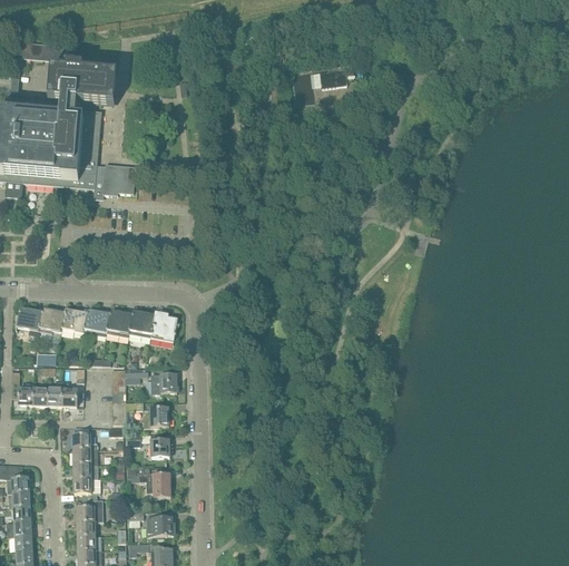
[(13,47),(12,55),(27,56),(28,41),(15,40),(13,47)]
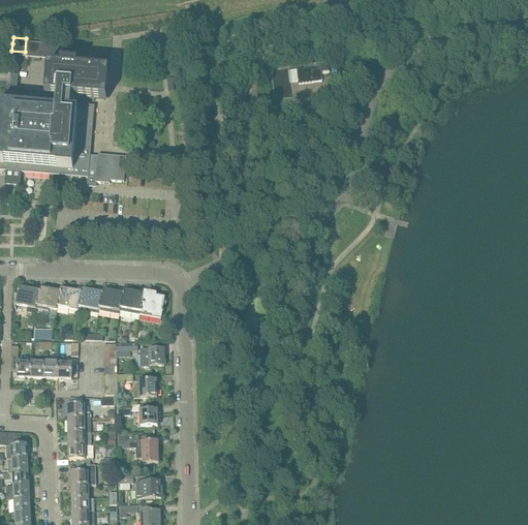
[(49,40),(48,54),(60,55),(61,55),(62,41),(49,40)]
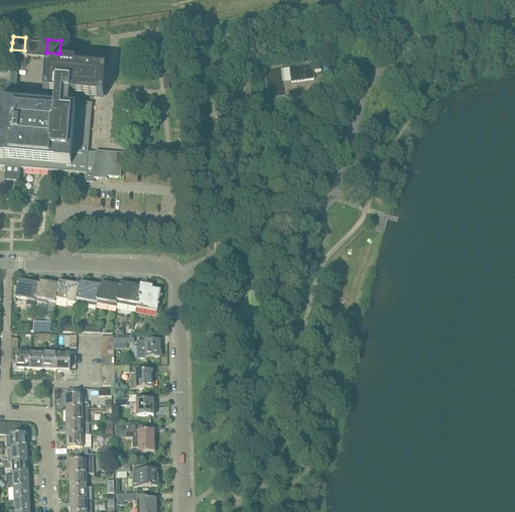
[(58,62),(45,61),(42,90),(54,91),(54,97),(0,92),(0,162),(85,170),(84,174),(106,176),(106,173),(120,174),(122,150),(95,147),(94,153),(87,152),(91,100),(61,98),(62,92),(103,96),(105,67),(75,65),(75,60),(68,59),(68,58),(58,57),(58,59),(59,59),(58,62)]
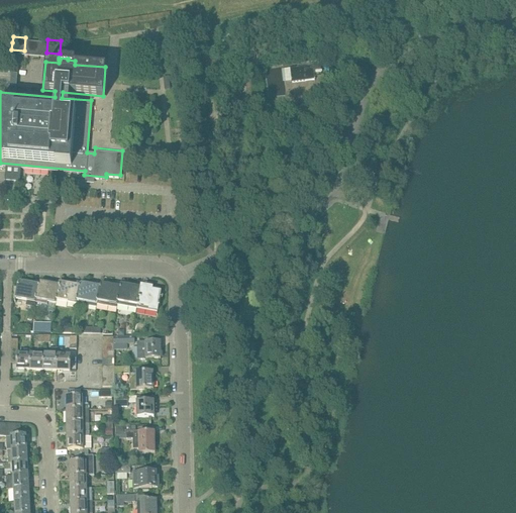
[(289,65),(291,79),(314,76),(312,62),(289,65)]
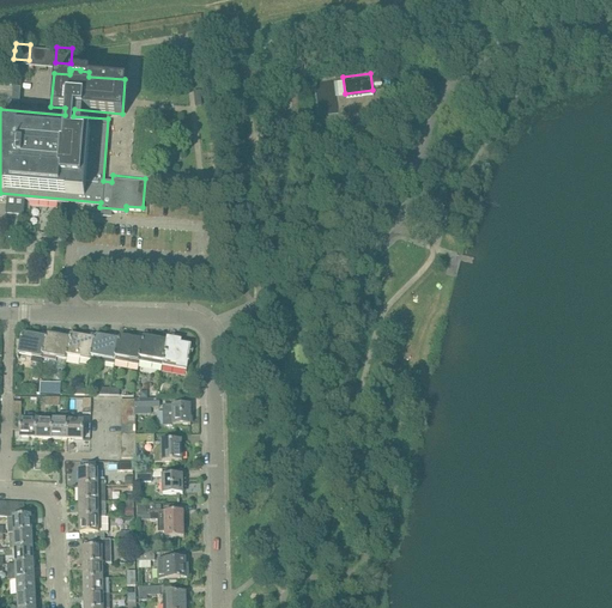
[(332,76),(313,78),(316,109),(335,108),(332,76)]
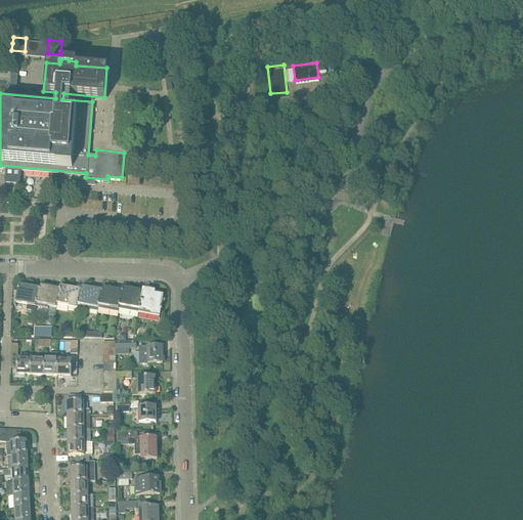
[(14,299),(26,301),(26,304),(34,306),(35,303),(38,285),(17,282),(16,288),(14,299)]
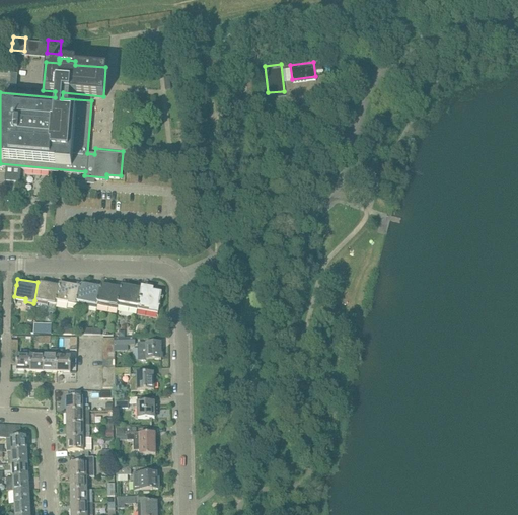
[(38,279),(38,282),(34,300),(46,302),(47,299),(55,301),(56,298),(58,283),(38,279)]
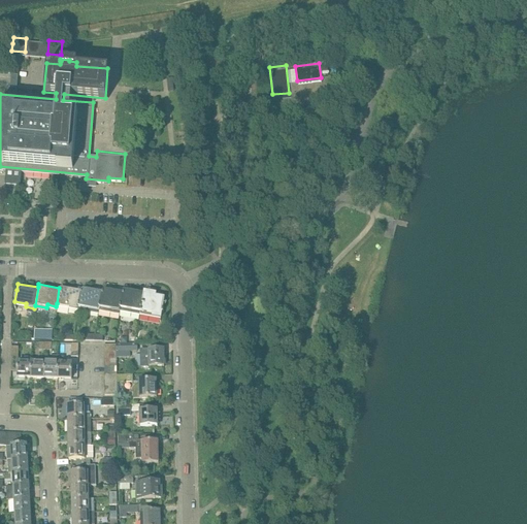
[(57,303),(77,306),(77,303),(79,289),(59,285),(59,288),(57,303)]
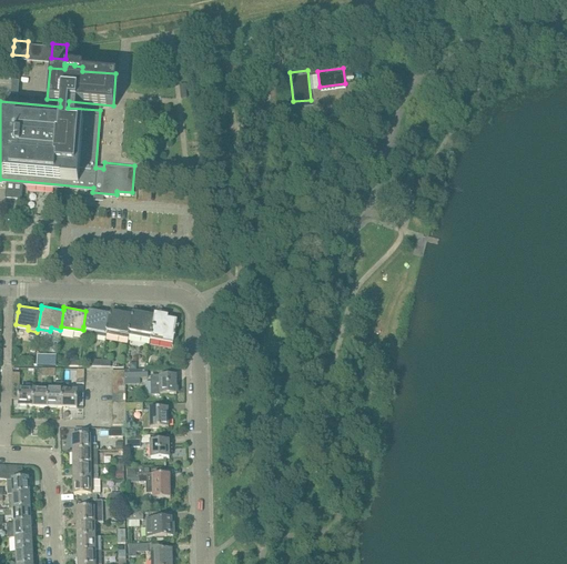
[(83,326),(83,330),(104,334),(105,331),(105,328),(109,311),(87,308),(85,311),(83,326)]
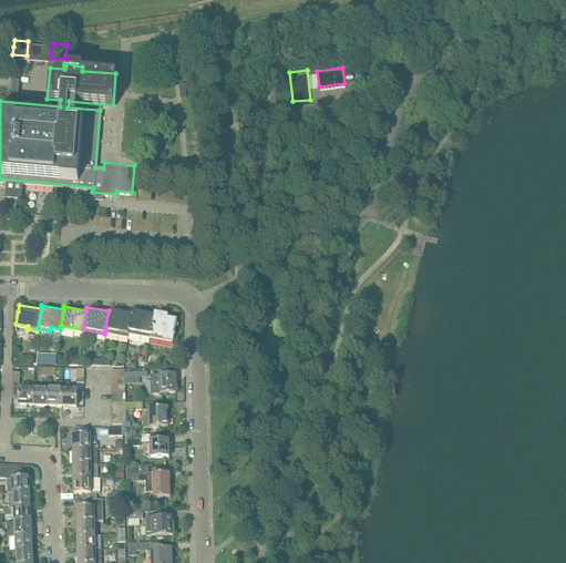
[(105,327),(105,330),(127,334),(127,330),(129,327),(131,311),(109,307),(109,310),(105,327)]
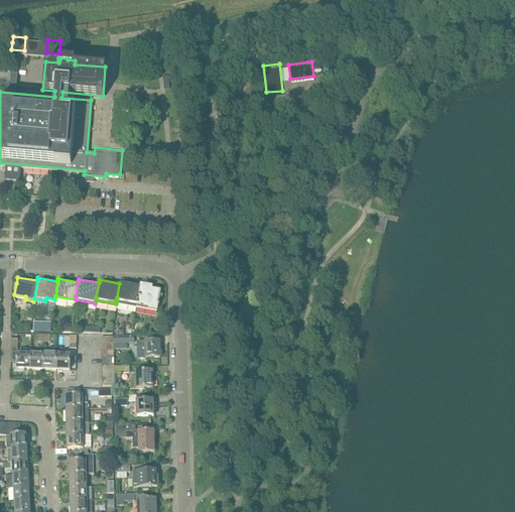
[(117,297),(116,300),(136,304),(139,283),(119,280),(119,283),(117,297)]
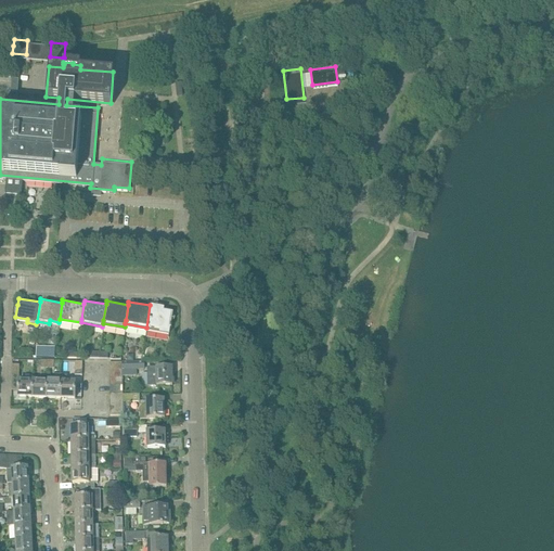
[(151,303),(150,305),(146,328),(168,331),(169,324),(170,324),(170,322),(170,321),(172,309),(163,308),(163,305),(151,303)]
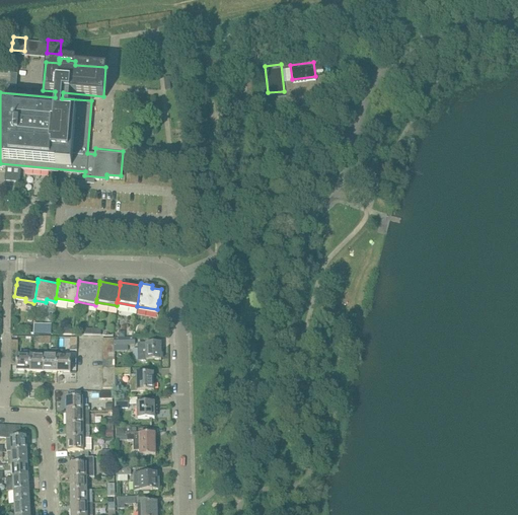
[(33,329),(50,330),(50,320),(33,320),(33,329)]
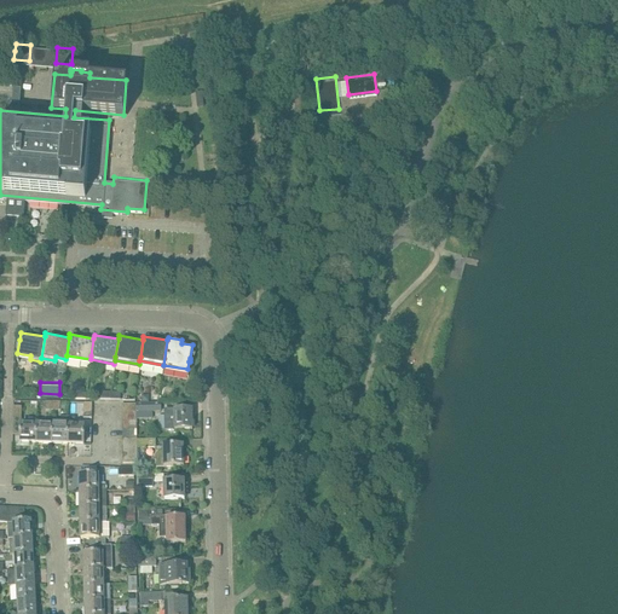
[(134,399),(136,407),(136,415),(140,415),(140,406),(151,406),(151,407),(160,407),(160,398),(134,399)]
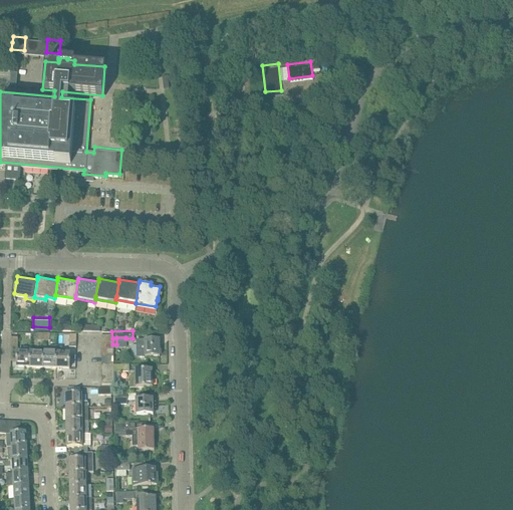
[(29,348),(16,348),(17,334),(10,333),(10,357),(16,357),(15,363),(29,364),(29,348)]
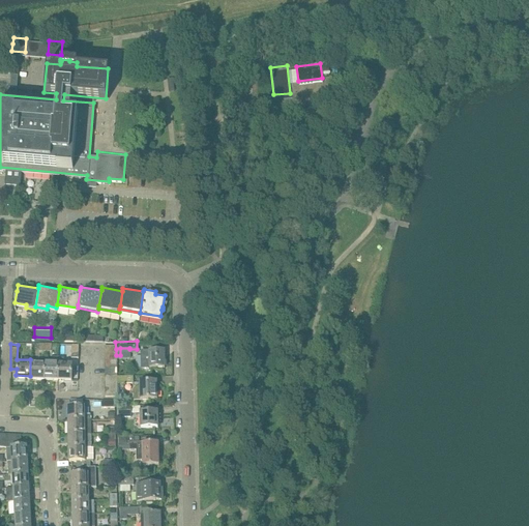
[(164,364),(164,347),(142,347),(142,366),(164,364)]
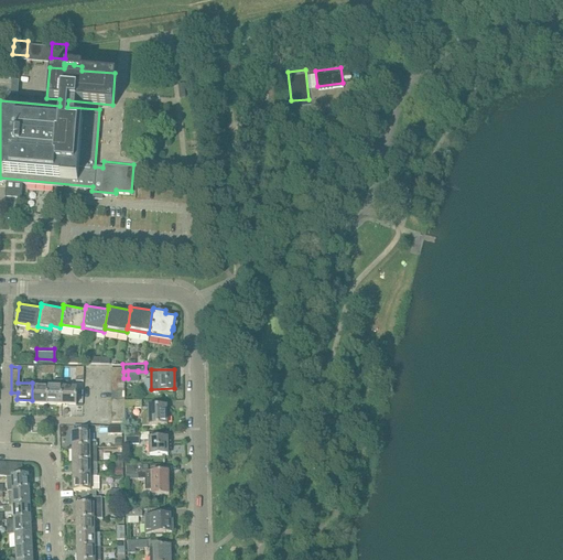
[(46,384),(46,400),(61,400),(61,384),(61,377),(54,376),(54,384),(46,384)]
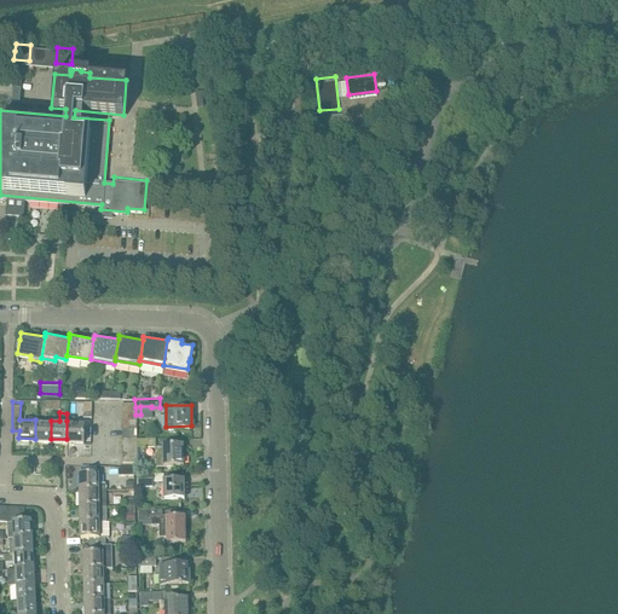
[(74,413),(67,413),(67,421),(67,439),(82,440),(82,421),(74,421),(74,413)]
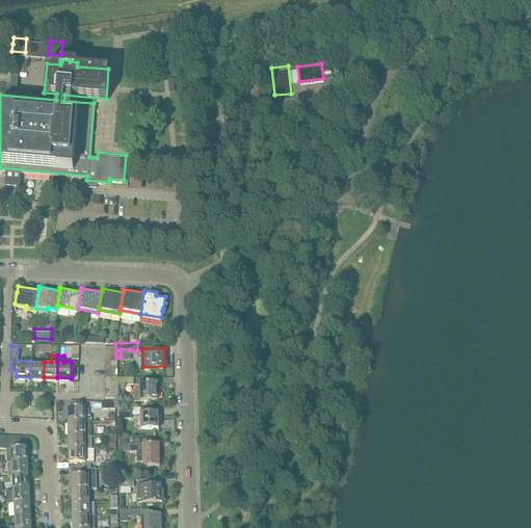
[(44,362),(30,361),(30,377),(44,377),(44,362)]
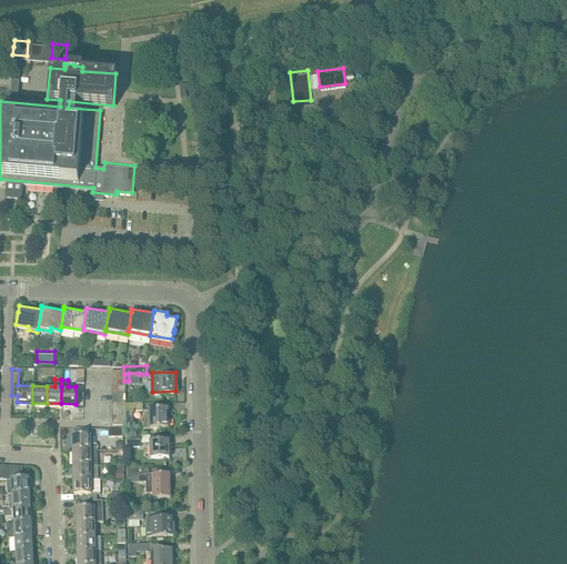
[(168,424),(166,405),(149,406),(149,410),(145,410),(142,414),(142,425),(168,424)]
